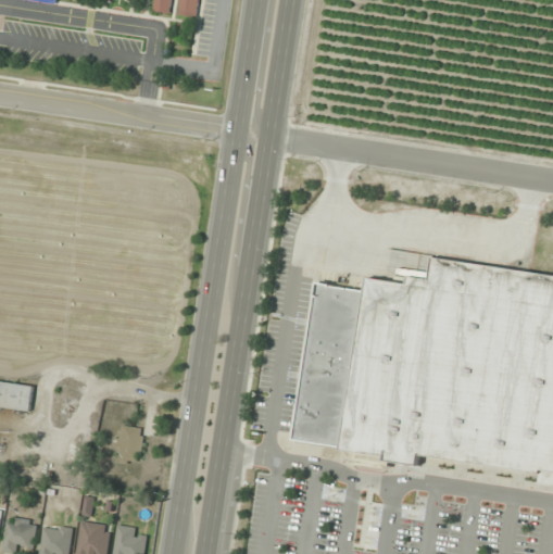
[(152,0),(150,13),(167,15),(168,0),(152,0)]
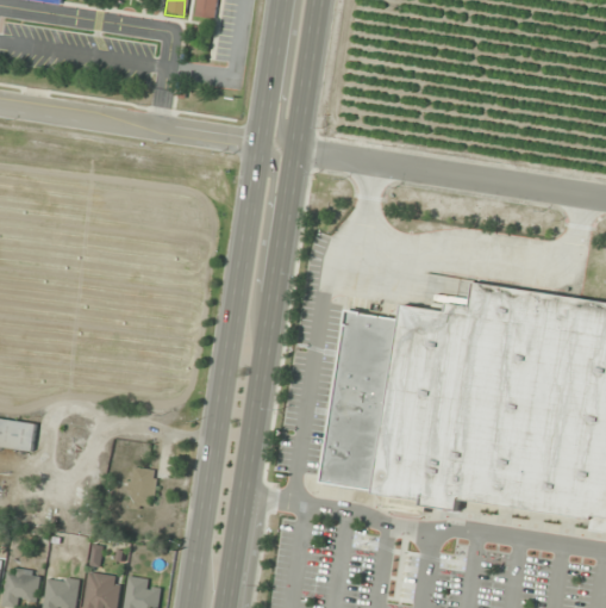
[(214,0),(195,0),(194,18),(213,20),(214,0)]
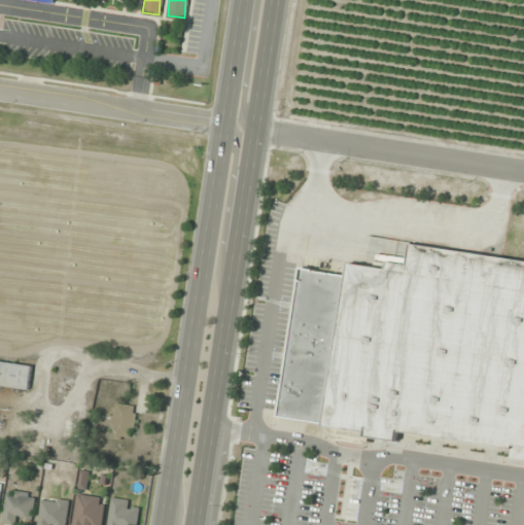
[(344,263),(382,268),(383,261),(403,264),(406,243),(523,260),(523,461),(507,459),(508,450),(395,433),(393,444),(367,440),(365,444),(330,439),(332,429),(320,427),(321,425),(275,418),(299,268),(311,270),(311,271),(342,275),(344,263)]
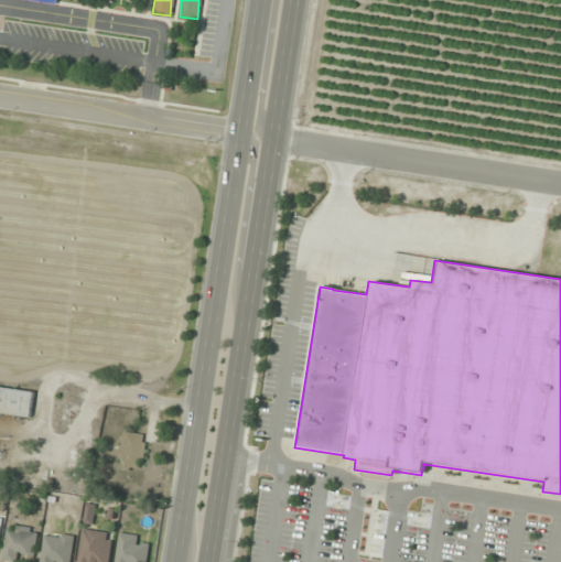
[(33,393),(0,388),(0,414),(29,419),(33,393)]
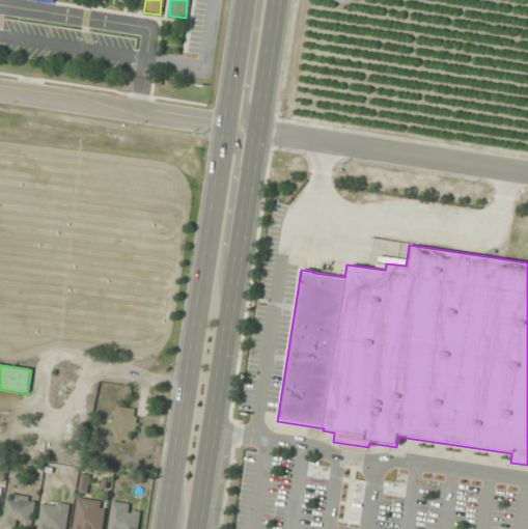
[(110,445),(134,445),(134,409),(110,409),(110,445)]
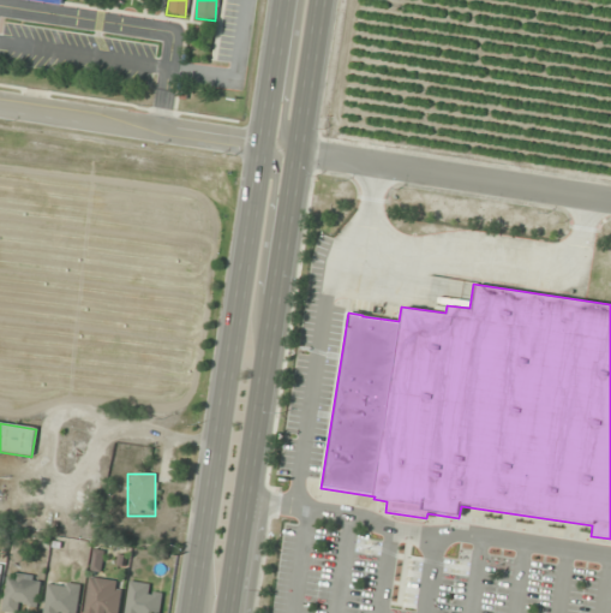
[(89,571),(99,573),(102,554),(93,552),(89,571)]
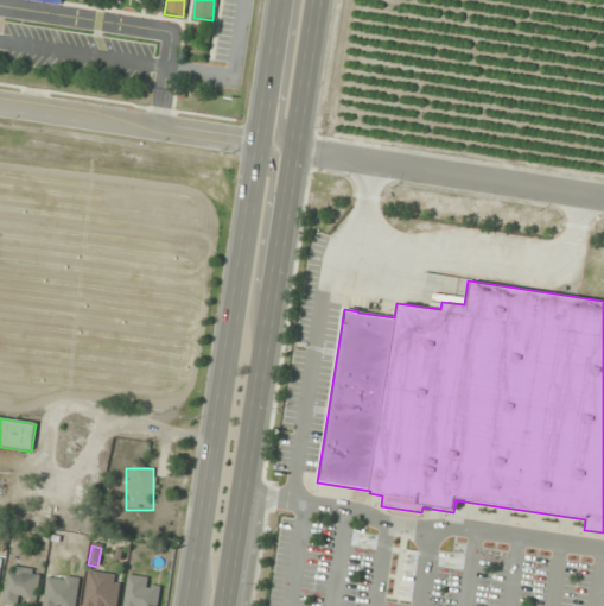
[(19,605),(19,600),(36,600),(36,569),(4,569),(4,605),(19,605)]
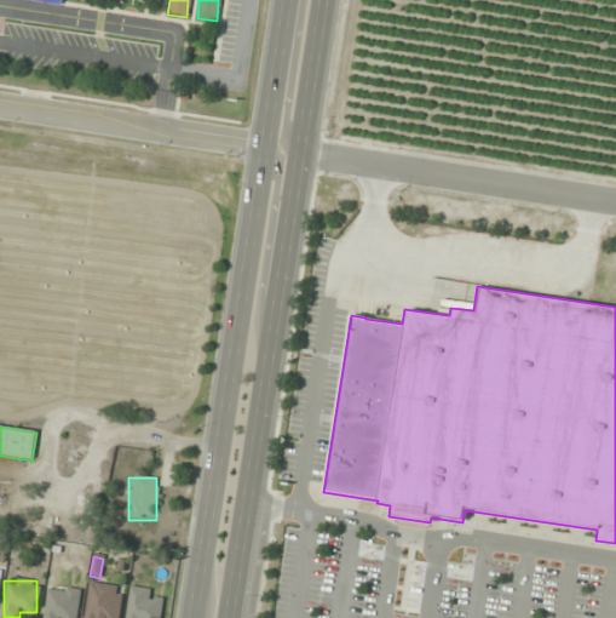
[(119,617),(122,588),(87,584),(82,617),(119,617)]
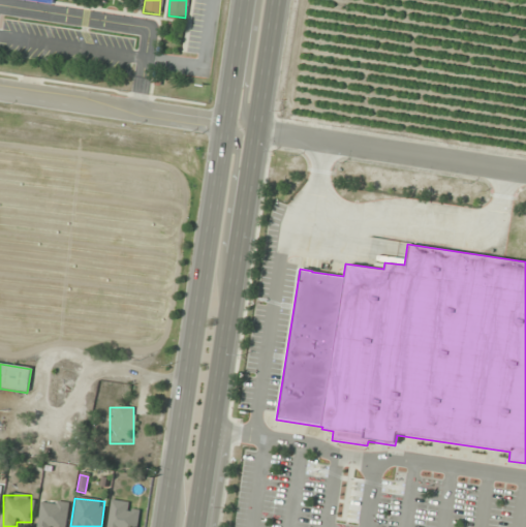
[(64,526),(67,504),(39,501),(35,526),(64,526)]
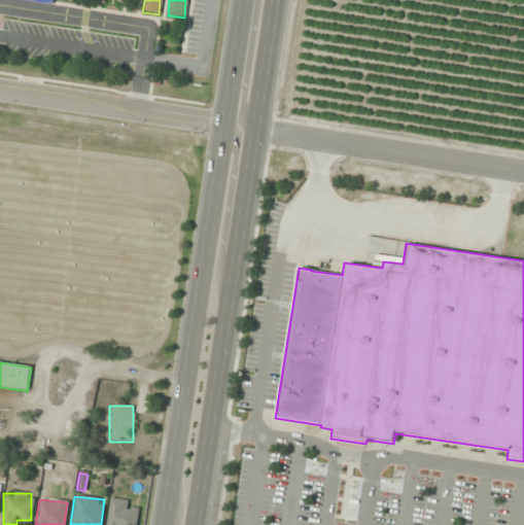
[(135,524),(138,503),(109,500),(106,524),(135,524)]
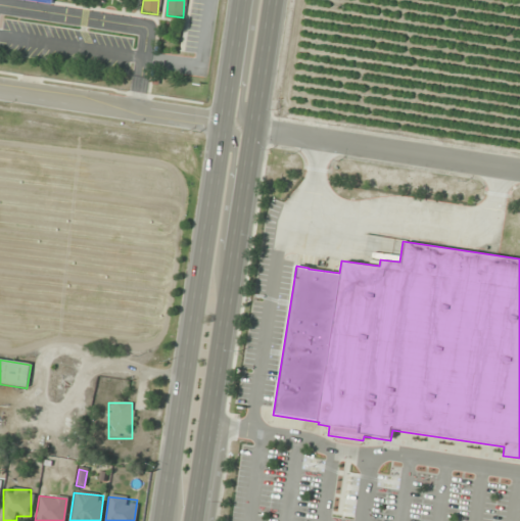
All buildings are outlined.
